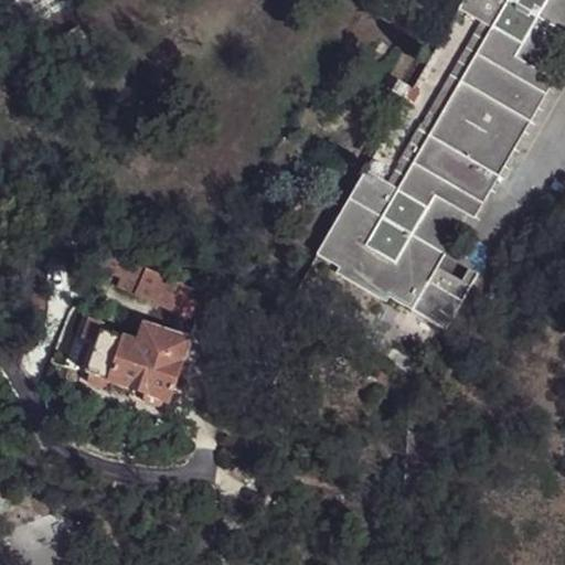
[(68,0),(14,0),(2,9),(38,27),(70,6),(68,0)]
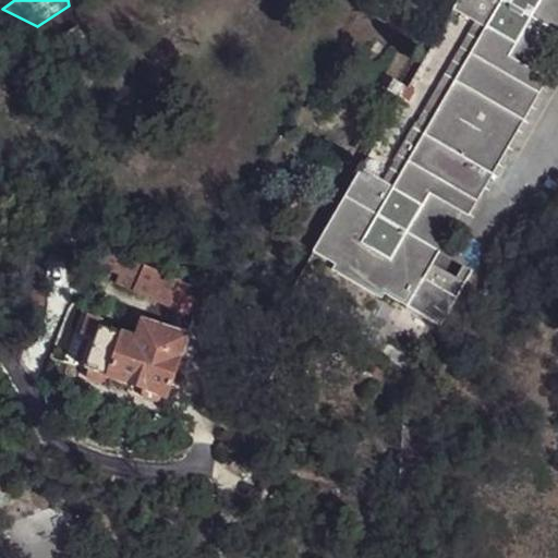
[(557,0),(458,0),(314,251),(337,263),(332,270),(384,298),(386,293),(444,325),(474,273),(463,267),(456,280),(432,266),(462,213),(473,218),(553,83),(543,77),(557,49),(557,0)]
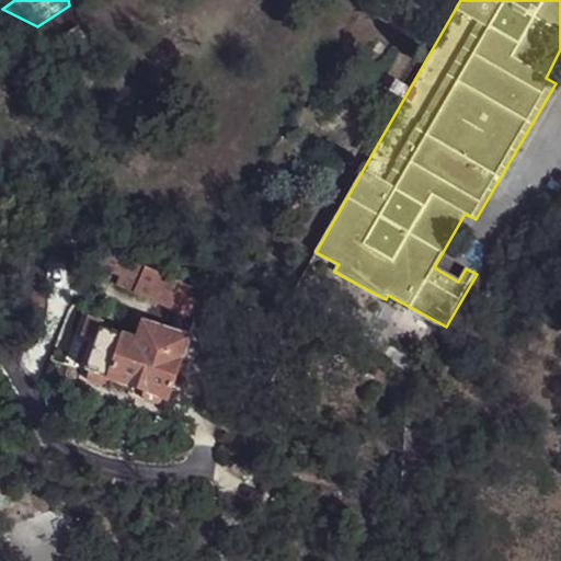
[(126,258),(102,249),(96,265),(119,274),(126,258)]
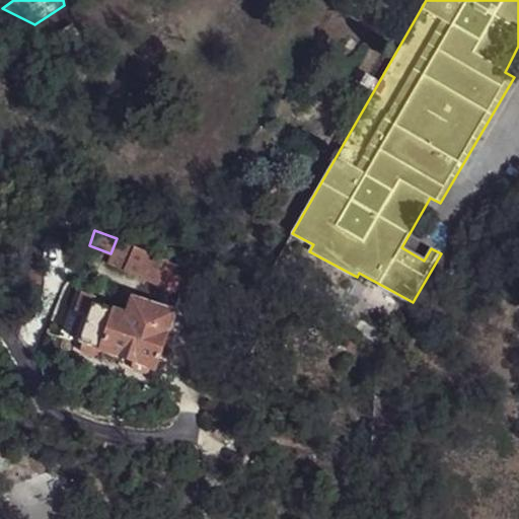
[(160,256),(117,238),(110,253),(154,271),(160,256)]
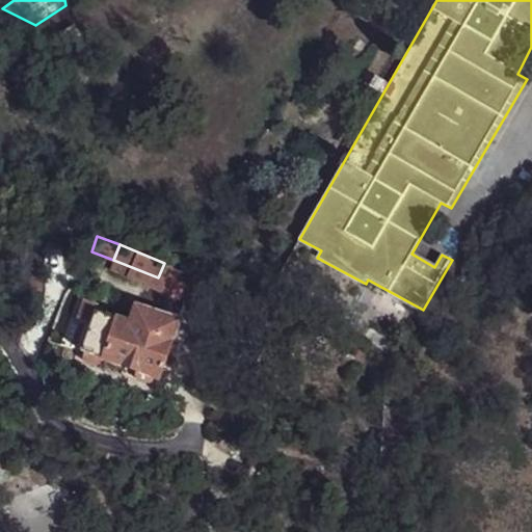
[(179,270),(164,263),(158,277),(174,285),(179,270)]
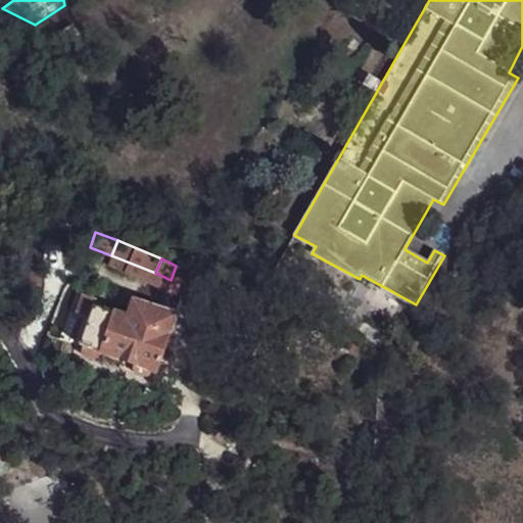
[(176,314),(134,299),(129,317),(170,332),(176,314)]
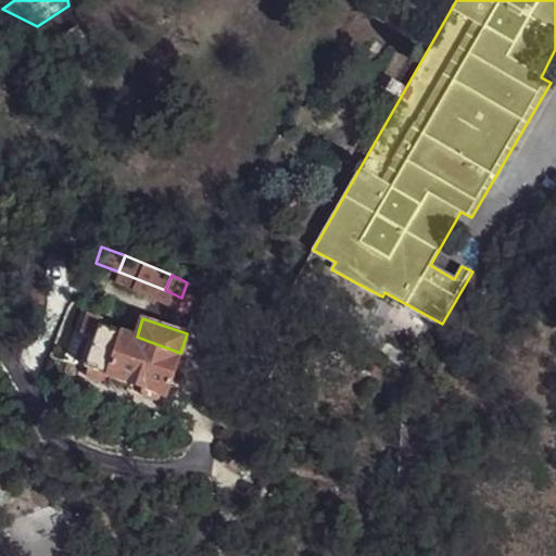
[(122,331),(98,324),(84,367),(108,375),(122,331)]
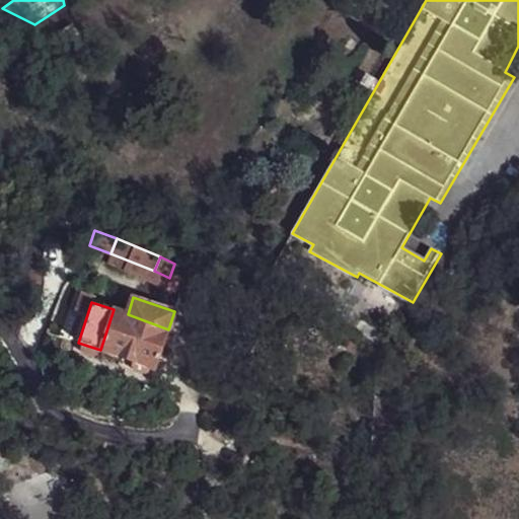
[(128,314),(114,309),(100,350),(154,368),(168,329),(128,314)]
